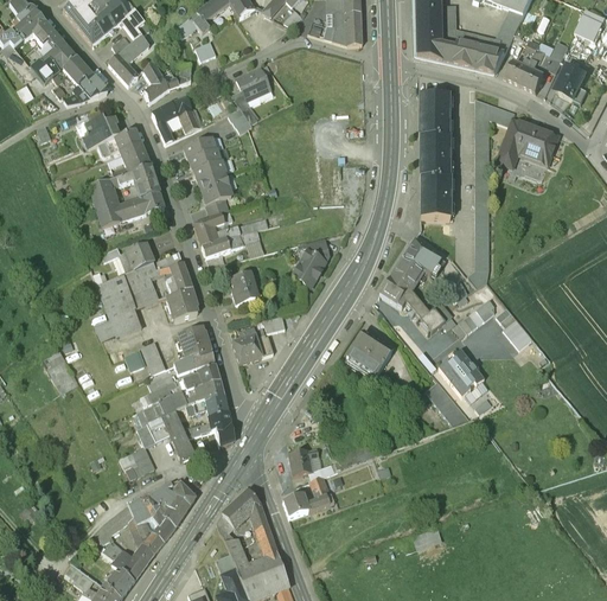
[(10,7),(21,20),(33,10),(25,0),(18,0),(10,7)]
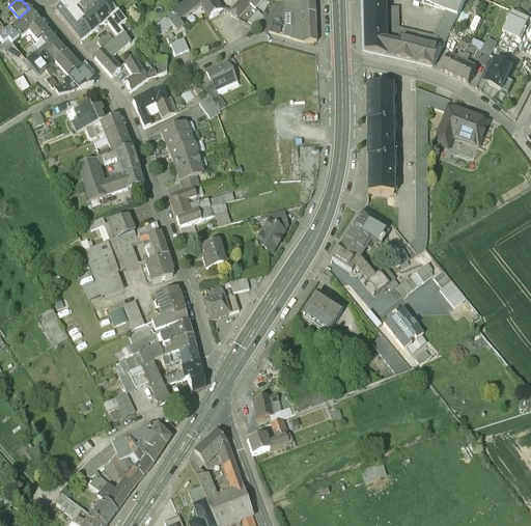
[(60,0),(54,5),(67,21),(77,14),(80,10),(73,2),(75,0),(60,0)]
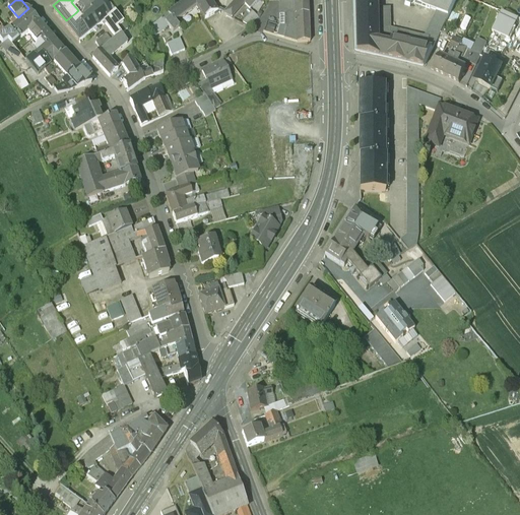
[(79,2),(77,0),(73,0),(71,2),(78,10),(81,7),(88,1),(87,0),(81,0),(79,2)]
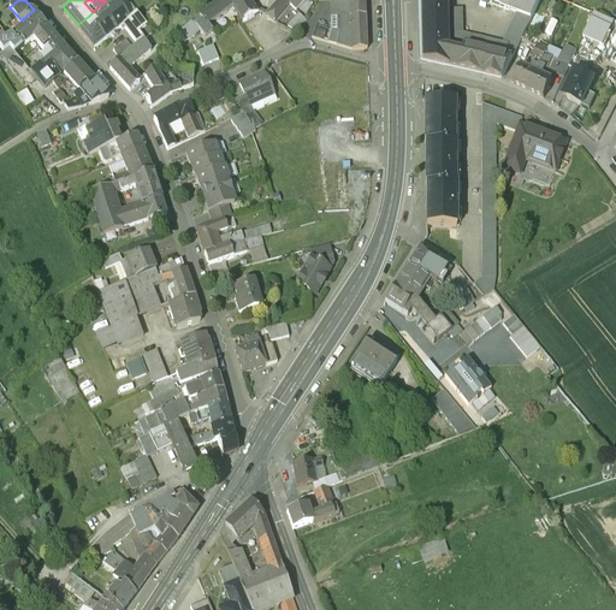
[(123,6),(118,0),(113,0),(107,5),(110,6),(114,13),(123,6)]
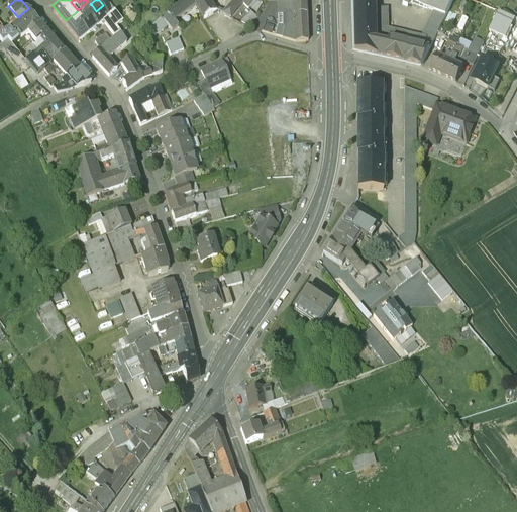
[(181,0),(168,10),(174,17),(196,0),(181,0)]
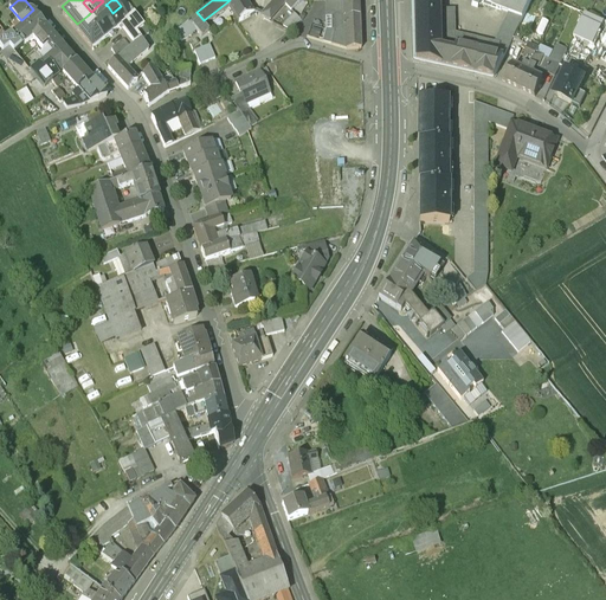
[(230,0),(239,17),(255,8),(247,0),(230,0)]
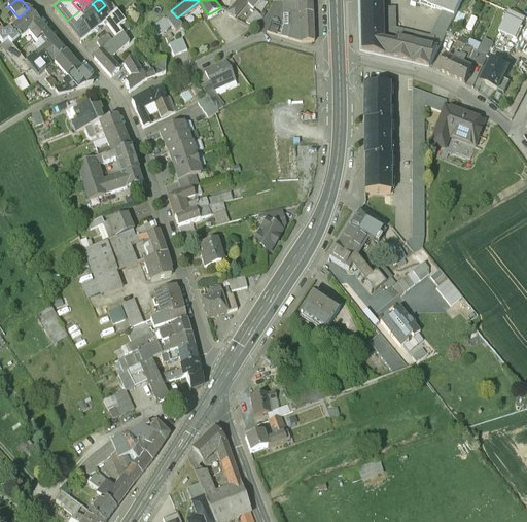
[(236,0),(233,4),(230,11),(235,13),(246,0),(236,0)]
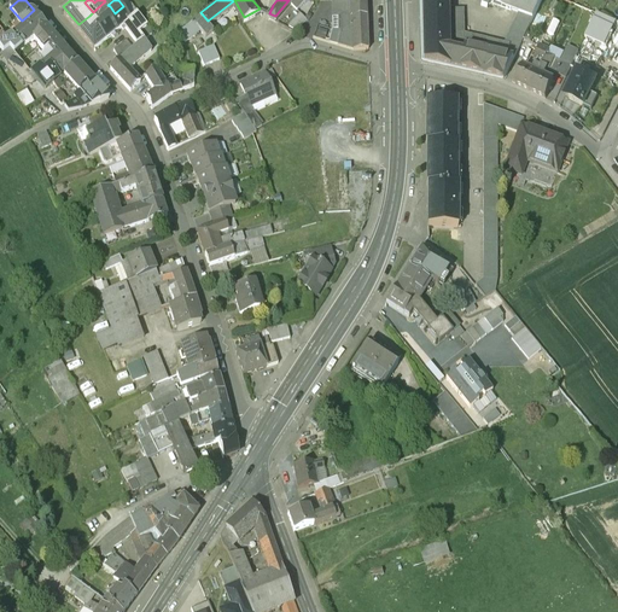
[(331,0),(332,12),(350,11),(350,0),(331,0)]
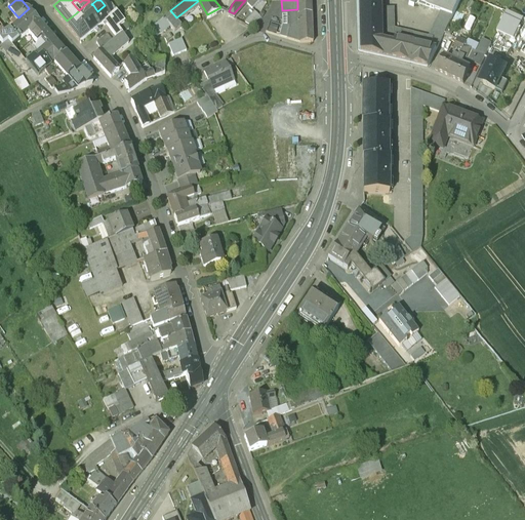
[(297,0),(297,9),(299,38),(312,38),(310,0),(297,0)]
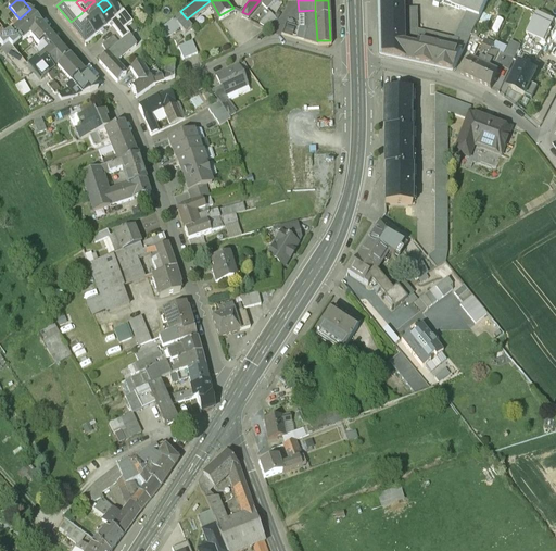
[(379,0),(380,13),(403,12),(403,5),(402,0),(379,0)]
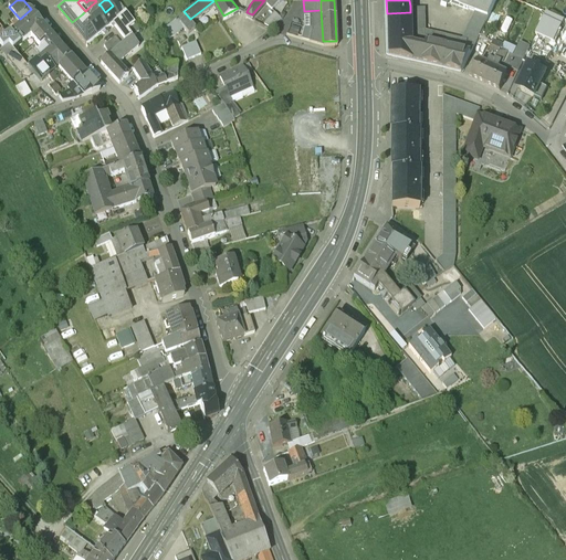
[(440,0),(440,1),(446,3),(447,0),(454,0),(475,8),(488,12),(493,0),(440,0)]
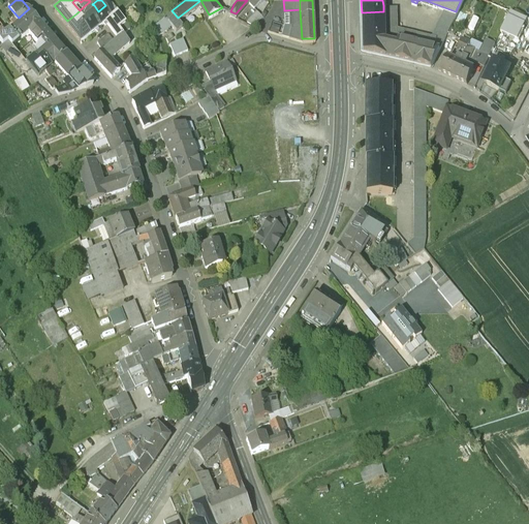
[(90,1),(83,7),(86,11),(94,5),(92,4),(90,1)]
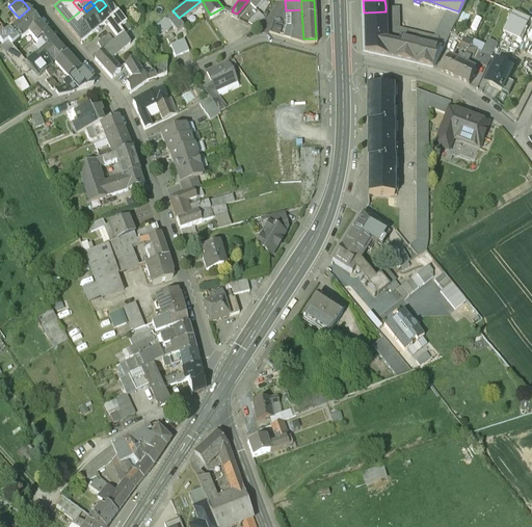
[(262,12),(255,4),(245,19),(256,23),(262,12)]
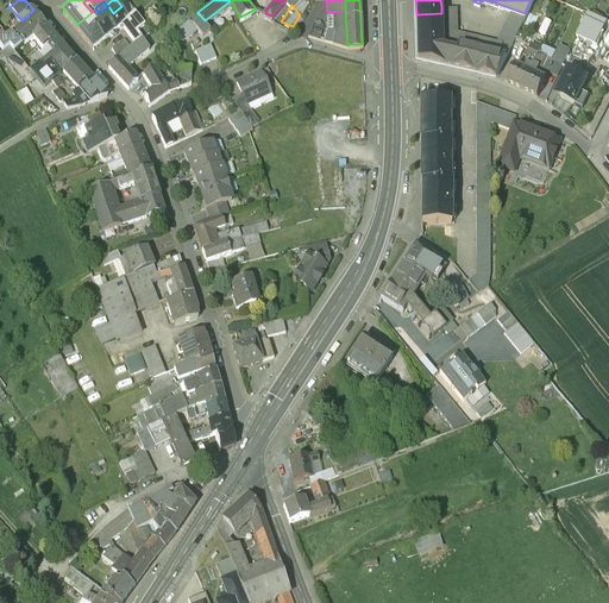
[(454,5),(441,6),(441,13),(443,49),(454,48),(456,41),(506,54),(509,44),(500,39),(456,30),(454,5)]
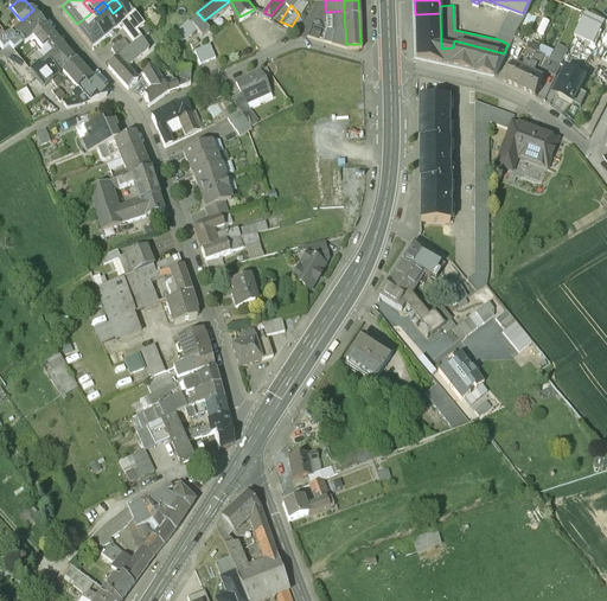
[(113,13),(108,6),(98,13),(100,14),(104,20),(113,13)]
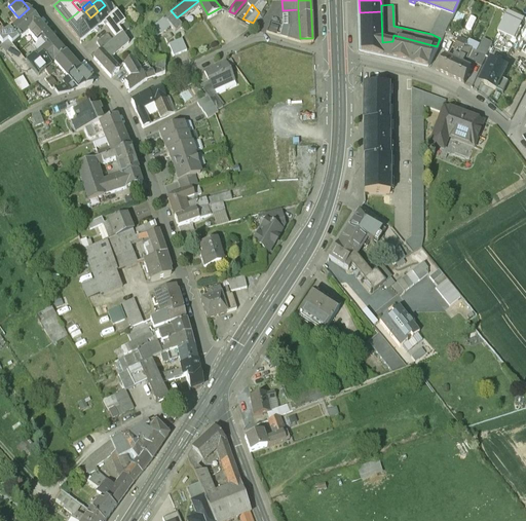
[(111,13),(105,5),(98,11),(105,19),(111,13)]
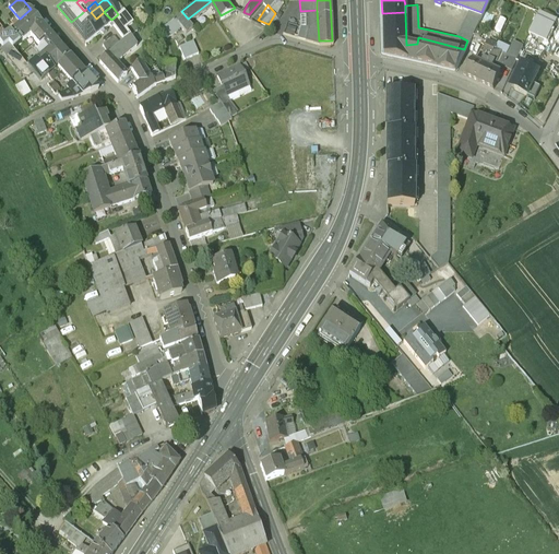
[(20,19),(10,27),(20,37),(32,27),(42,19),(32,8),(31,9),(20,19)]
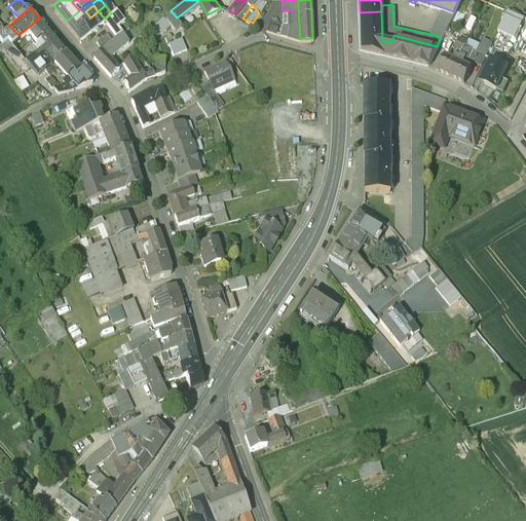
[(79,10),(76,13),(79,17),(86,12),(85,11),(82,7),(79,10)]
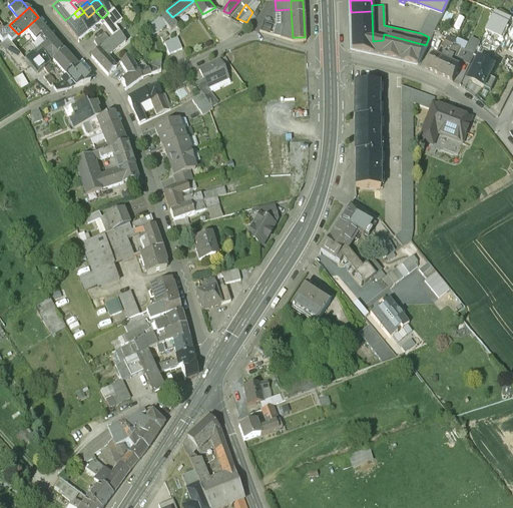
[(431,7),(419,32),(421,33),(429,37),(442,11),(431,7)]
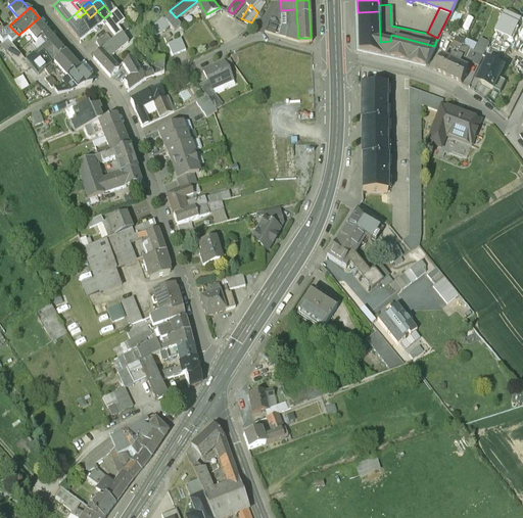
[(520,15),(505,7),(494,28),(511,35),(520,15)]
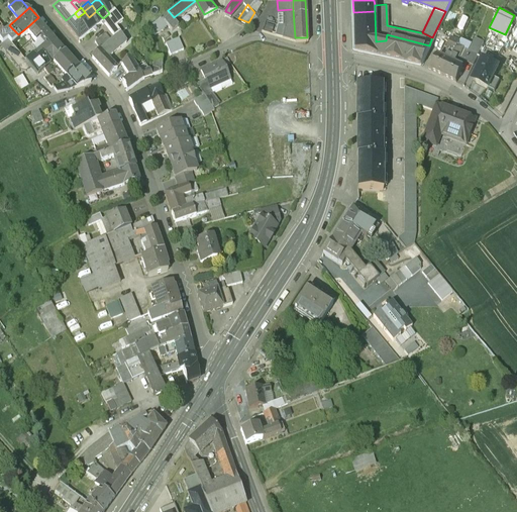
[(293,9),(278,10),(278,21),(275,32),(295,37),(293,9)]
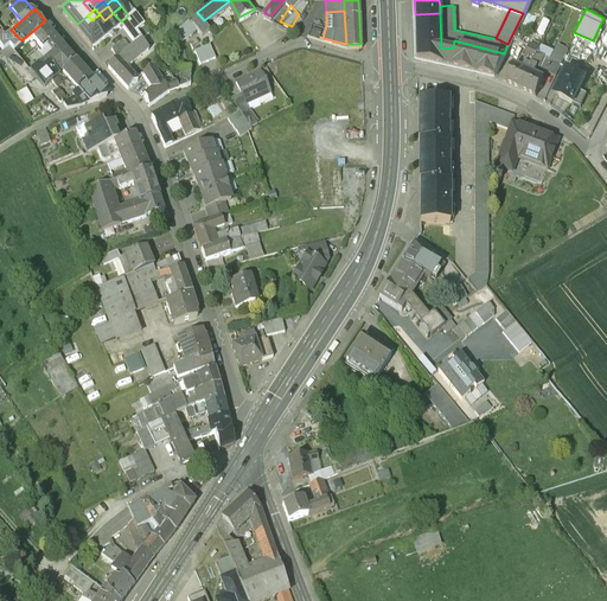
[(197,12),(183,23),(189,31),(197,25),(203,32),(210,27),(204,20),(197,12)]
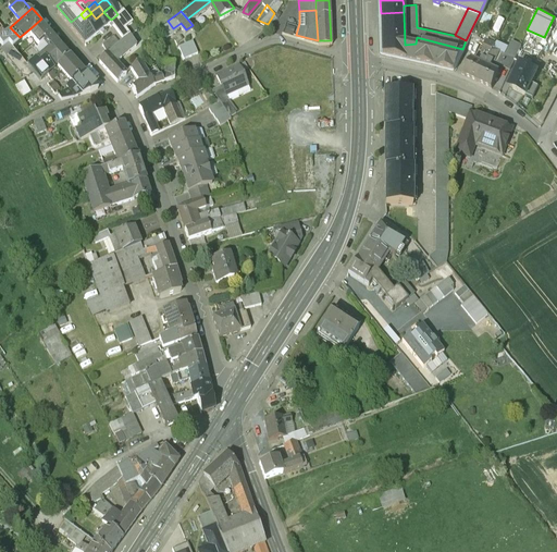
[(103,12),(96,19),(102,26),(104,24),(111,20),(103,12)]
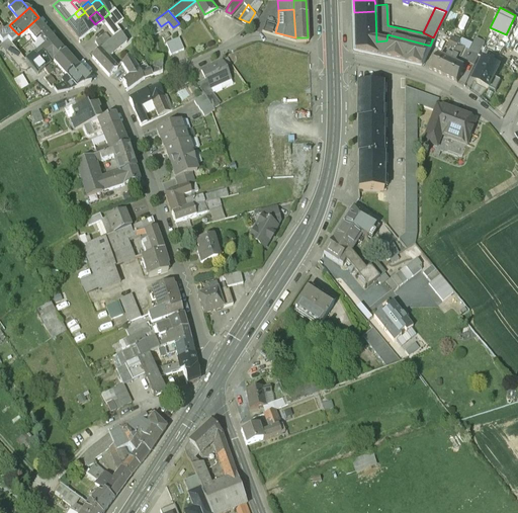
[(375,11),(354,12),(355,47),(377,52),(376,41),(375,11)]
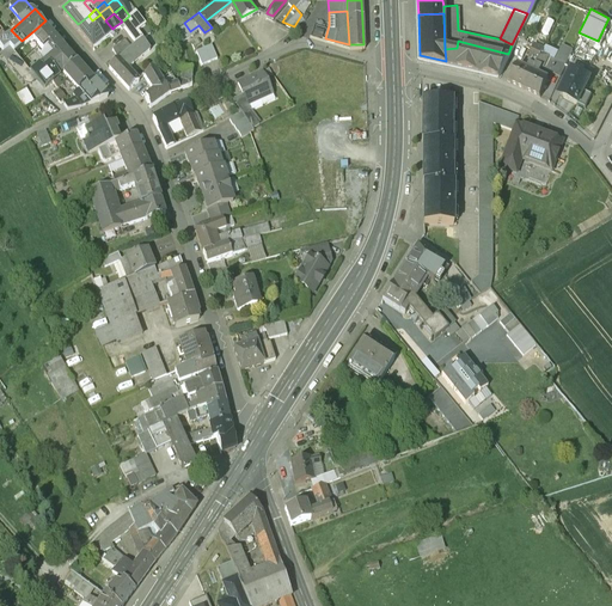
[(101,14),(92,20),(104,35),(111,30),(112,29),(105,20),(101,14)]
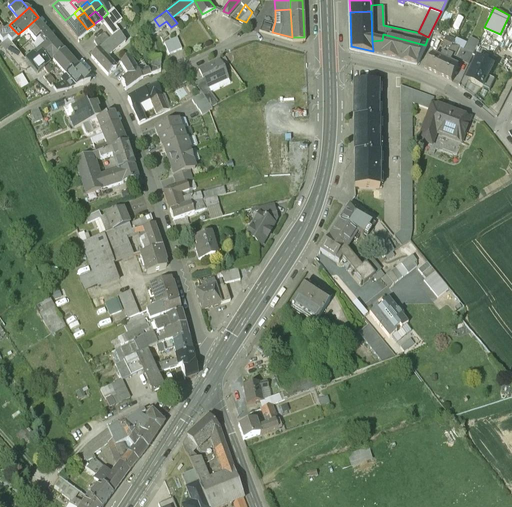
[(77,17),(74,13),(65,20),(78,36),(87,29),(77,17)]
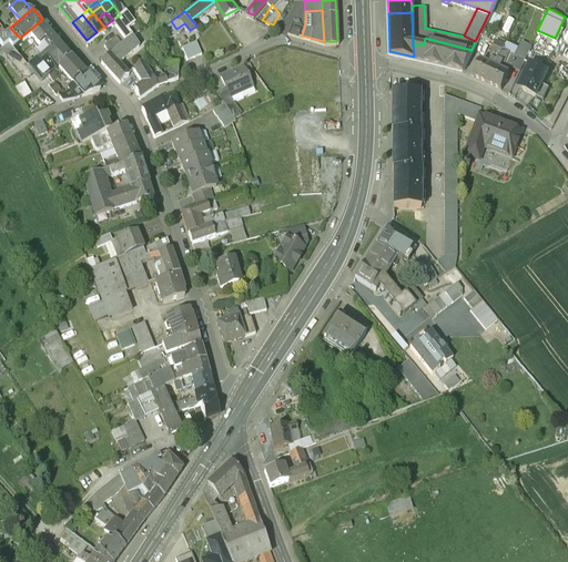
[(127,21),(125,22),(120,14),(113,20),(114,22),(115,21),(127,37),(127,36),(132,32),(129,27),(127,24),(129,23),(127,21)]
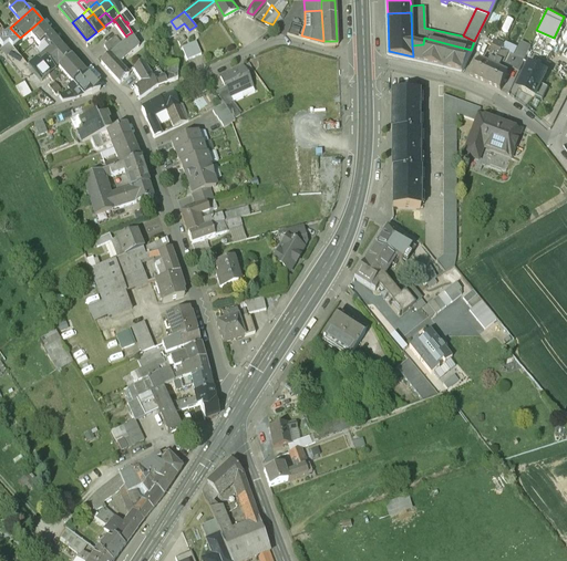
[(52,30),(42,19),(32,28),(40,37),(42,34),(44,37),(52,30)]
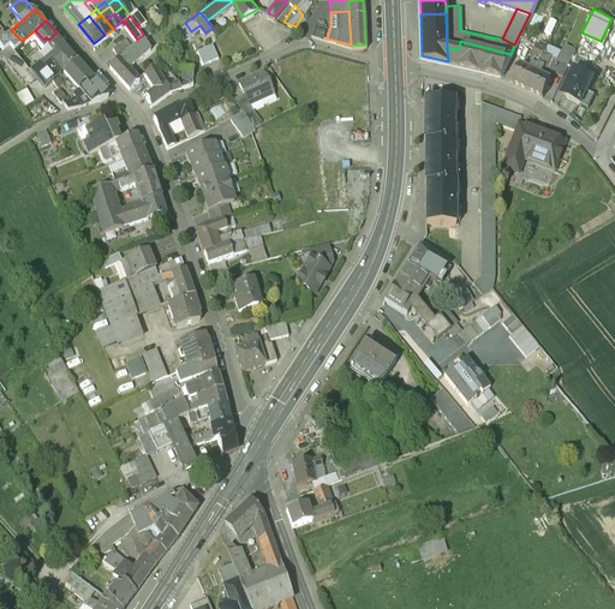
[(147,23),(139,29),(143,35),(144,36),(151,29),(147,23)]
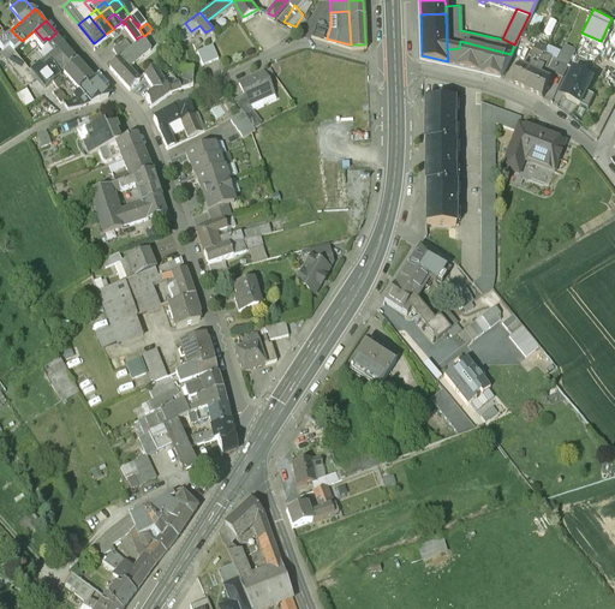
[(185,23),(179,28),(185,36),(191,31),(185,23)]
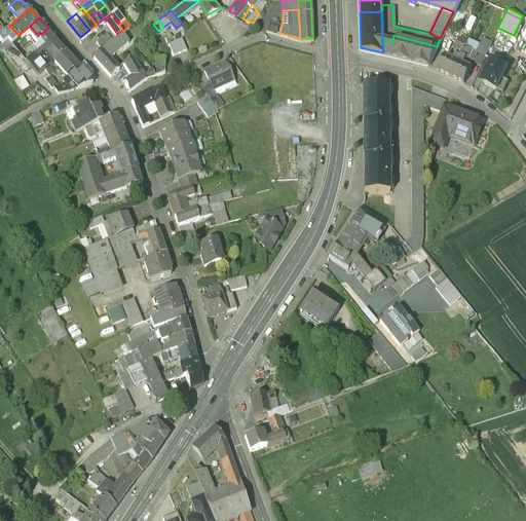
[(9,26),(0,32),(0,36),(3,40),(8,36),(11,41),(19,35),(9,26)]
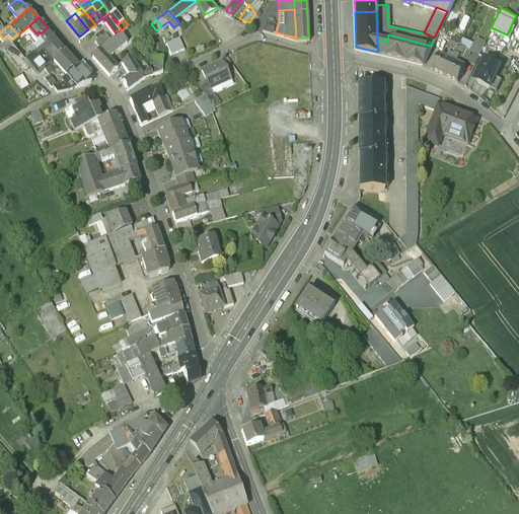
[(48,27),(41,33),(47,40),(54,34),(48,27)]
